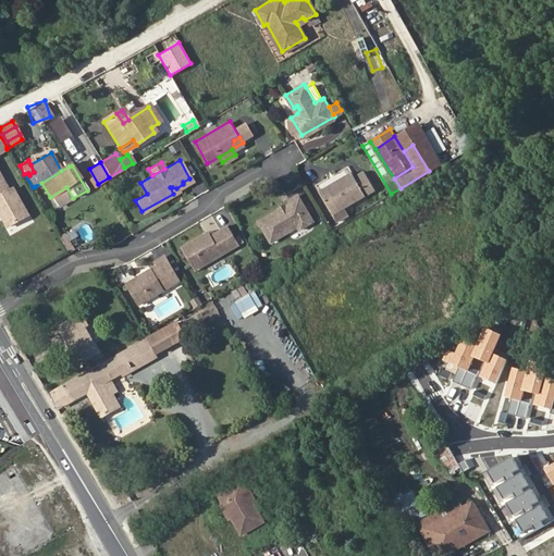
[(98,184),(89,169),(82,173),(90,188),(98,184)]
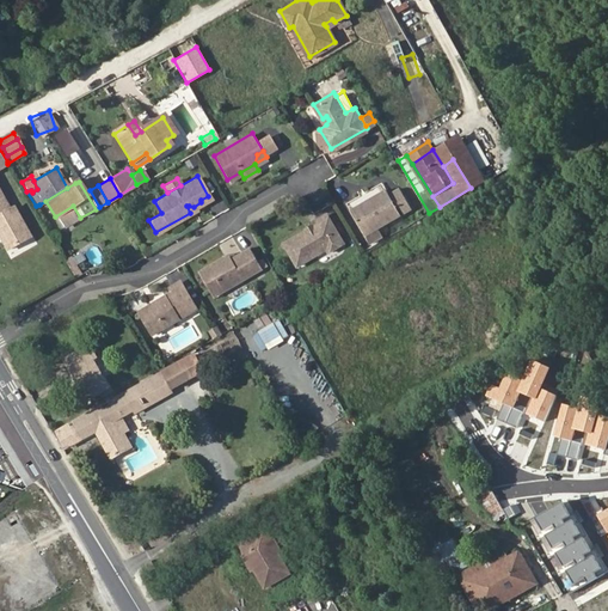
[(384,188),(348,209),(363,236),(411,208),(398,187),(387,193),(384,188)]
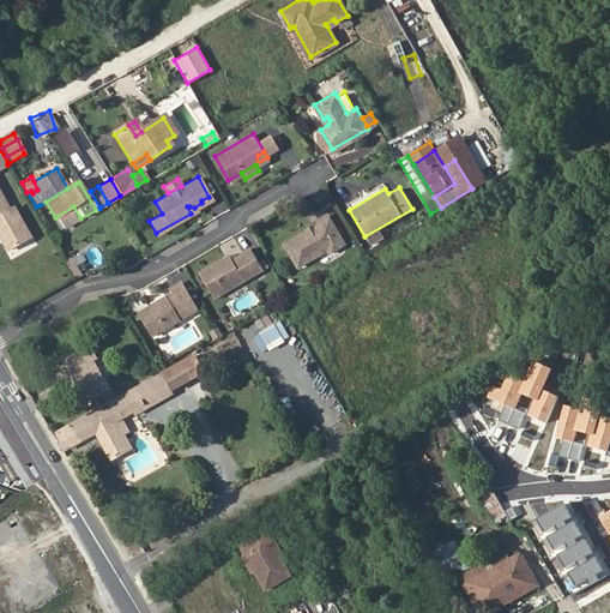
[(12,208),(7,210),(0,214),(0,235),(7,248),(29,236),(12,208)]
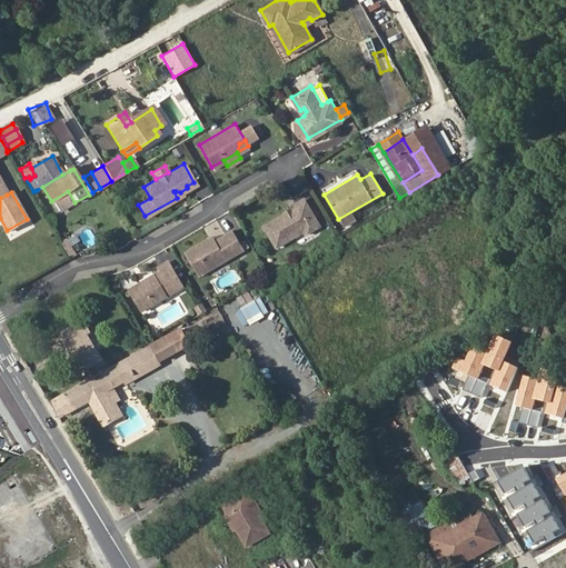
[(295,208),(289,211),(288,216),(286,217),(284,215),(262,226),(276,247),(301,231),(308,232),(316,228),(317,221),(304,199),(294,205),(295,208)]
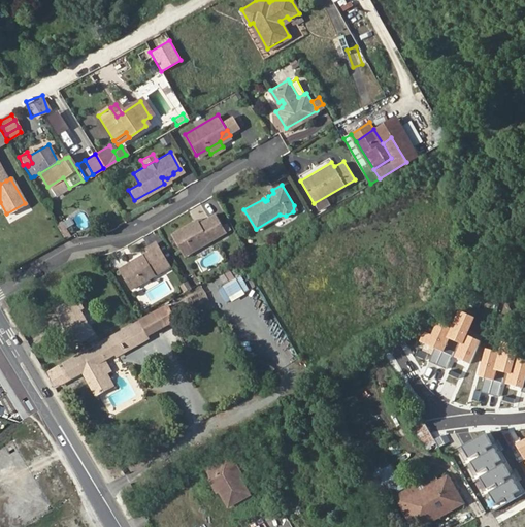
[(314,203),(320,213),(330,207),(325,197),(314,203)]
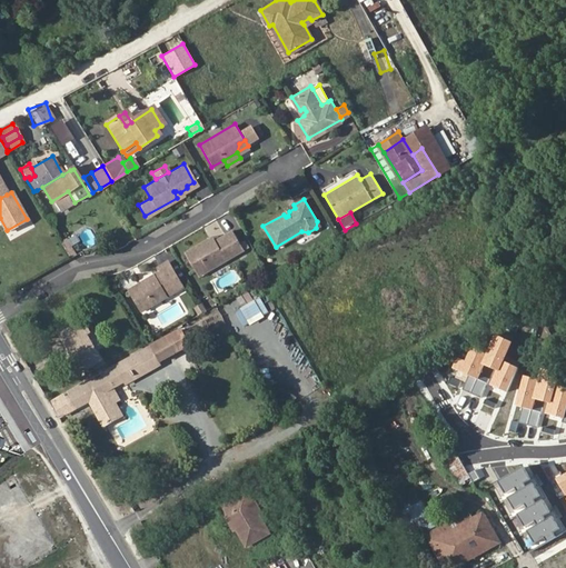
[(216,268),(237,256),(232,248),(239,243),(231,231),(212,241),(208,243),(206,239),(184,251),(196,272),(211,262),(216,268)]
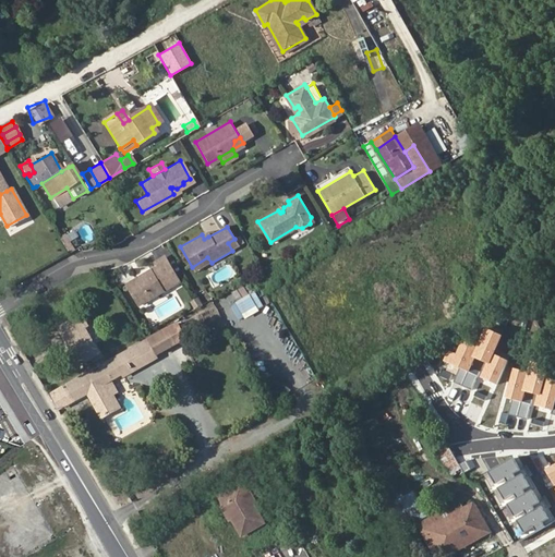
[(228,243),(232,251),(239,246),(234,239),(228,243)]
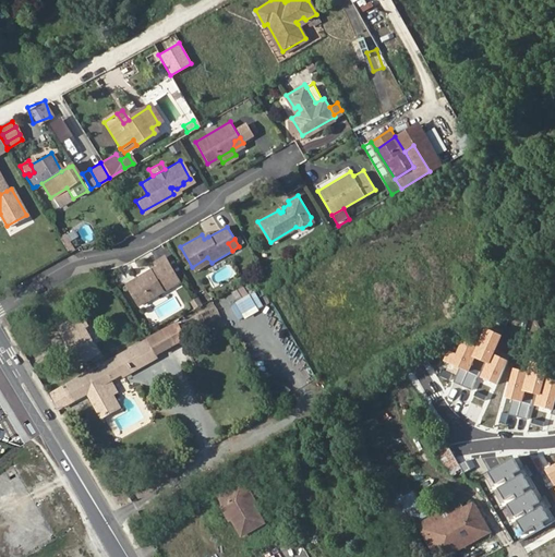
[(195,273),(212,263),(207,257),(192,267),(195,273)]
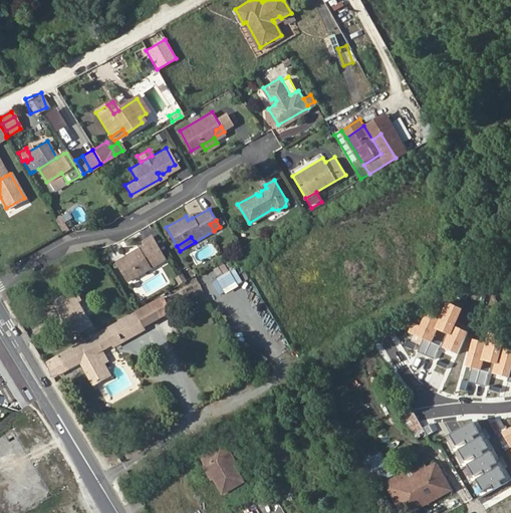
[(124,282),(164,260),(151,238),(141,243),(144,247),(114,263),(124,282)]
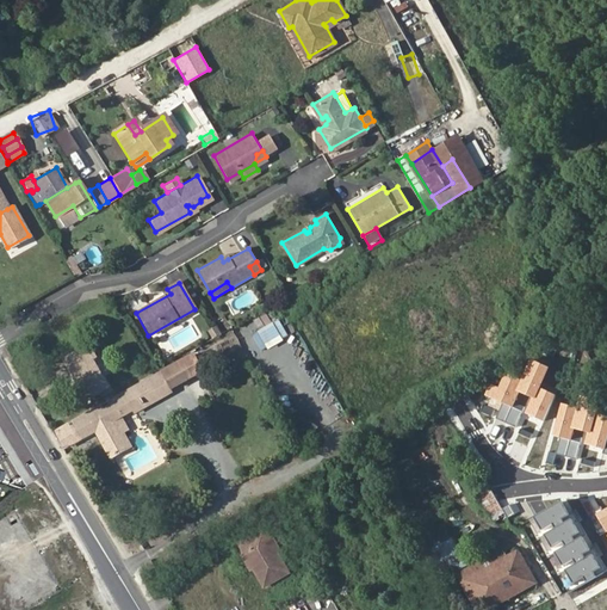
[(86,345),(64,357),(70,369),(68,370),(85,399),(105,386),(90,359),(93,357),(86,345)]
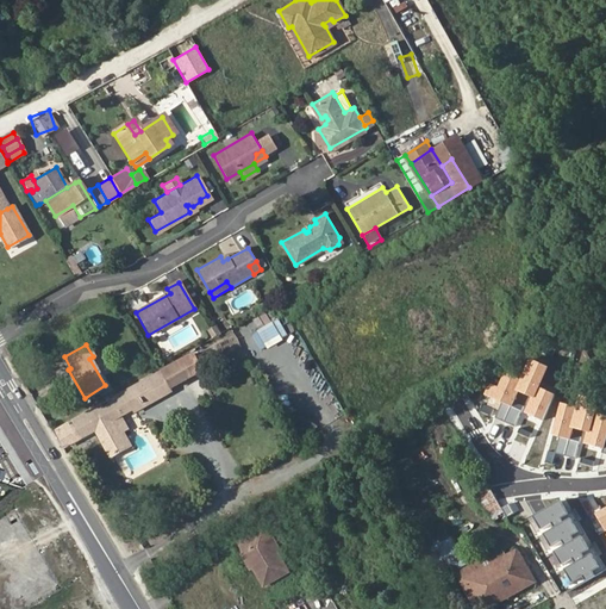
[(168,387),(199,370),(191,354),(158,372),(168,387)]
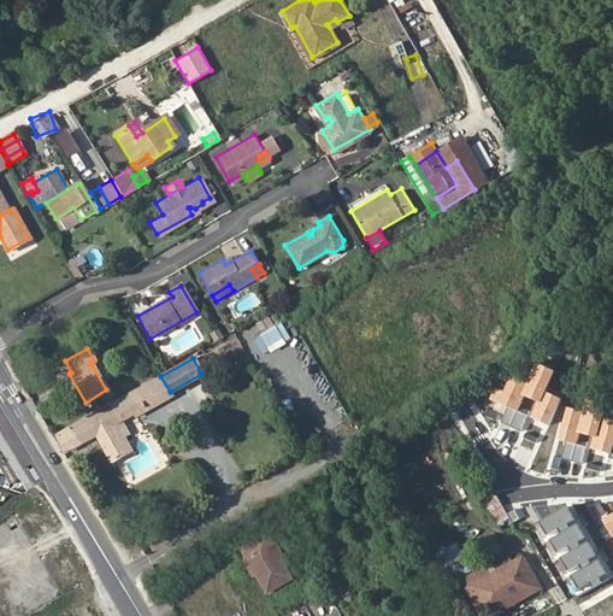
[(554,370),(532,359),(520,383),(510,377),(502,392),(493,387),(488,397),(516,410),(522,396),(536,402),(529,417),(547,426),(560,398),(544,391),(554,370)]
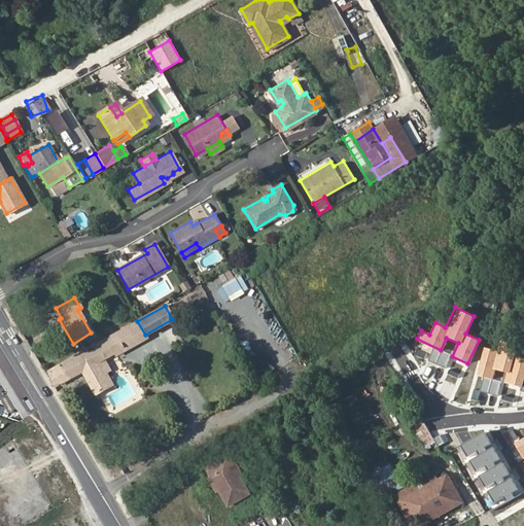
[(137,321),(104,340),(112,353),(145,335),(137,321)]
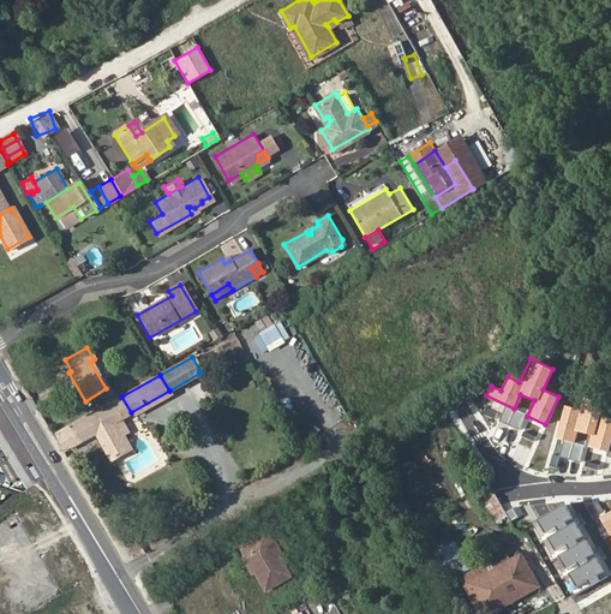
[(319,385),(313,388),(322,403),(328,399),(319,385)]
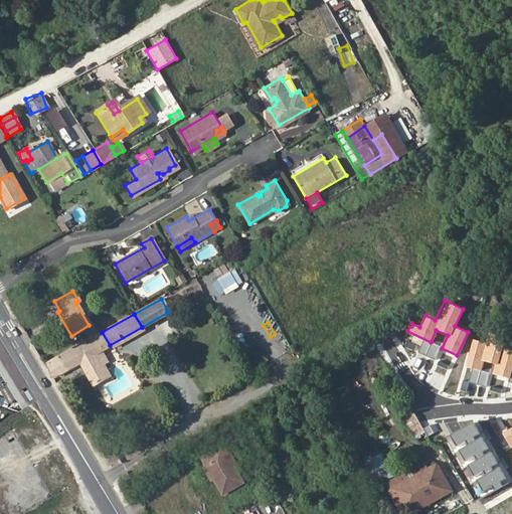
[(487,345),(472,341),(465,365),(480,369),(483,360),(494,363),(491,374),(509,379),(511,367),(511,349),(502,347),(506,333),(491,329),(487,345)]
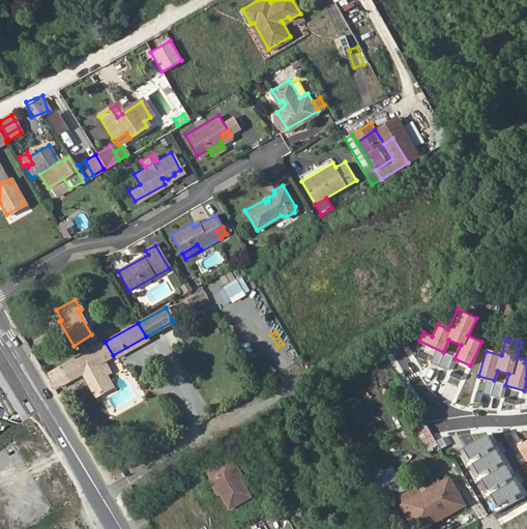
[(105,341),(75,358),(61,366),(63,369),(50,377),(56,388),(81,374),(94,397),(109,388),(101,376),(96,365),(103,362),(113,355),(105,342),(105,341)]
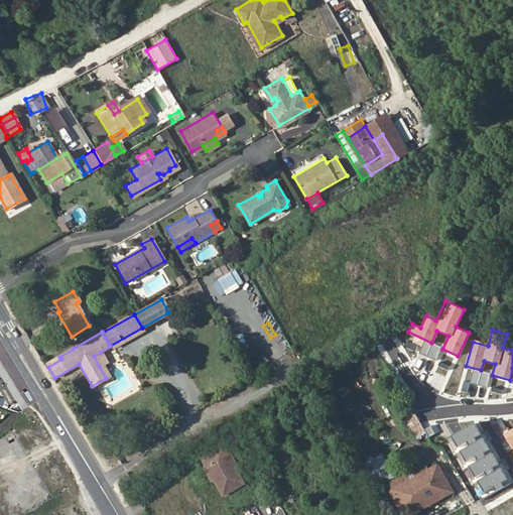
[(419,362),(426,358),(415,339),(408,343),(419,362)]
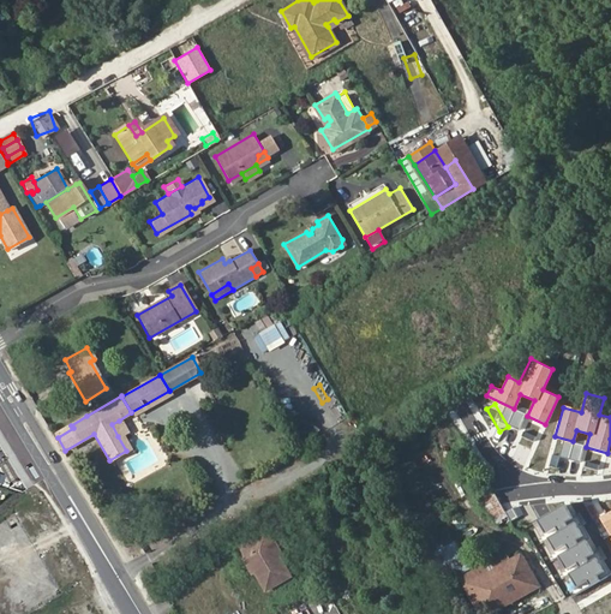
[(112,424),(118,436),(125,433),(119,421),(112,424)]
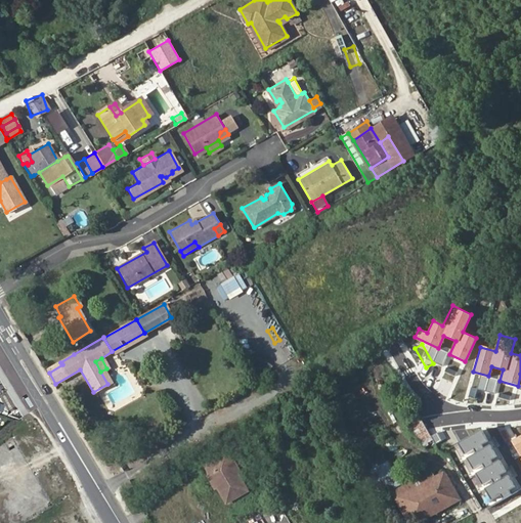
[(404,420),(419,445),(429,439),(415,413),(404,420)]
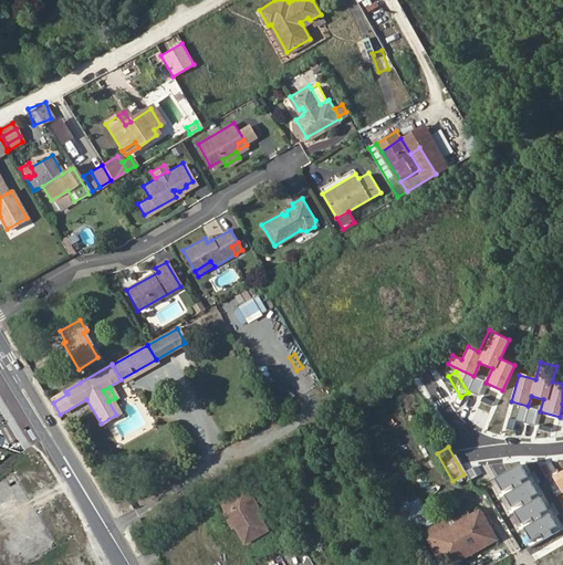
[(518,462),(492,478),(500,491),(510,484),(512,489),(521,483),(520,480),(525,475),(518,462)]
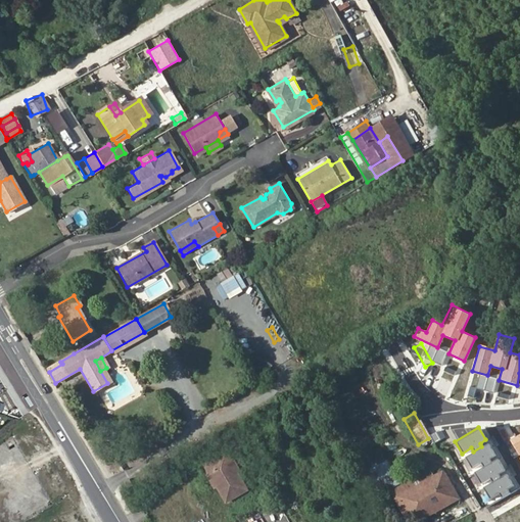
[(519,432),(509,439),(518,454),(519,453),(519,432)]
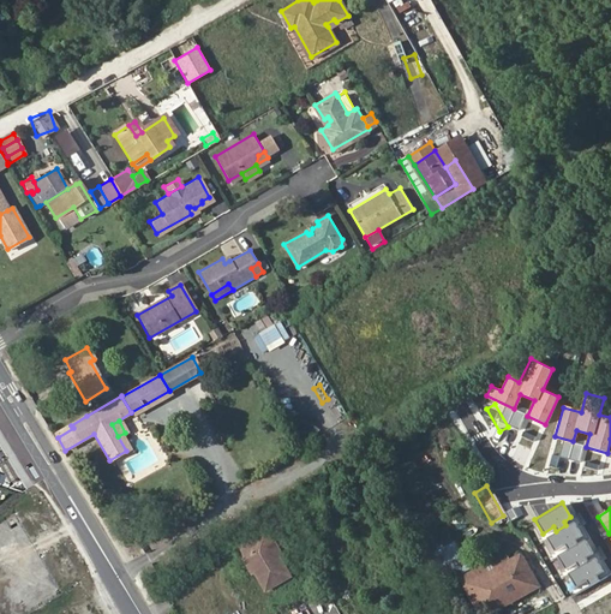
[(574,520),(546,537),(555,552),(565,544),(568,549),(577,543),(576,540),(582,535),(574,520)]
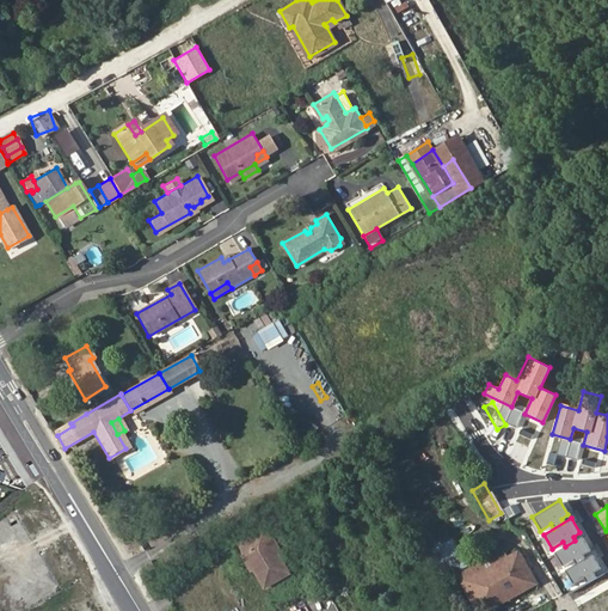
[(272,551),(265,538),(259,529),(234,543),(260,587),(286,572),(272,551)]
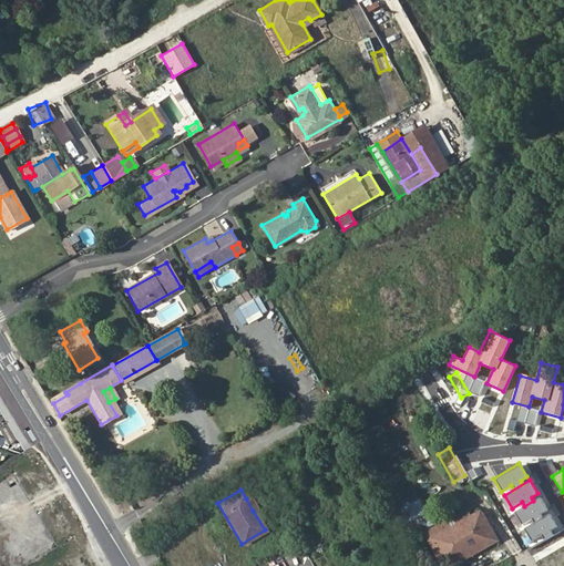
[(249,496),(246,498),(253,511),(256,510),(249,496)]
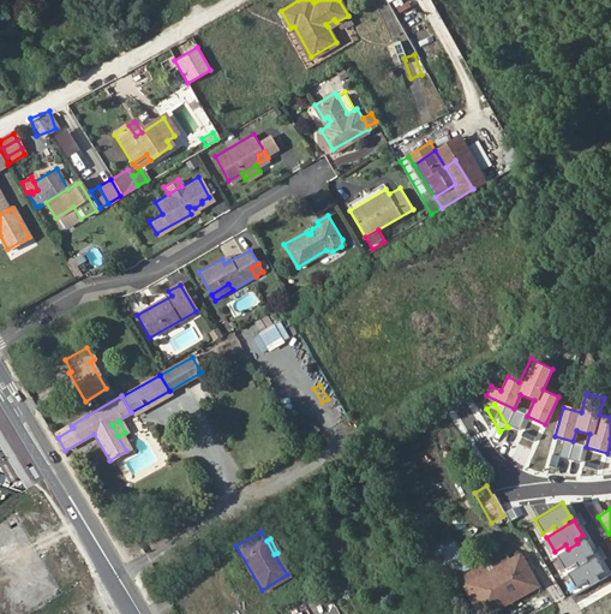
[(448,573),(465,566),(451,538),(435,547),(448,573)]
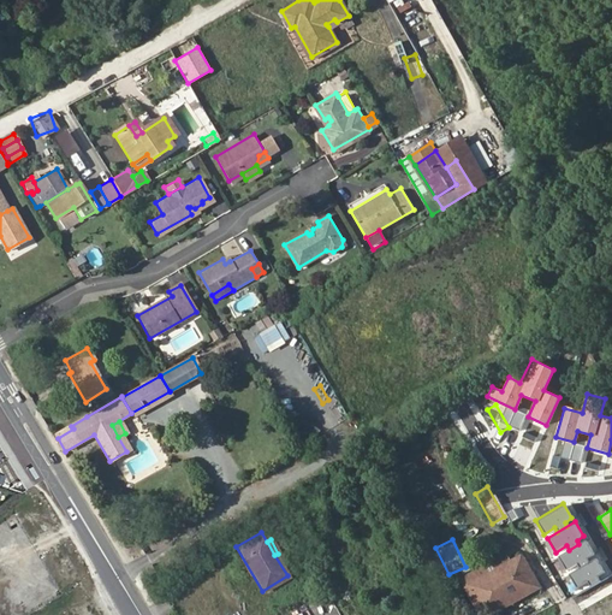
[(584,540),(557,557),(565,572),(577,565),(580,569),(589,563),(587,560),(594,555),(584,540)]
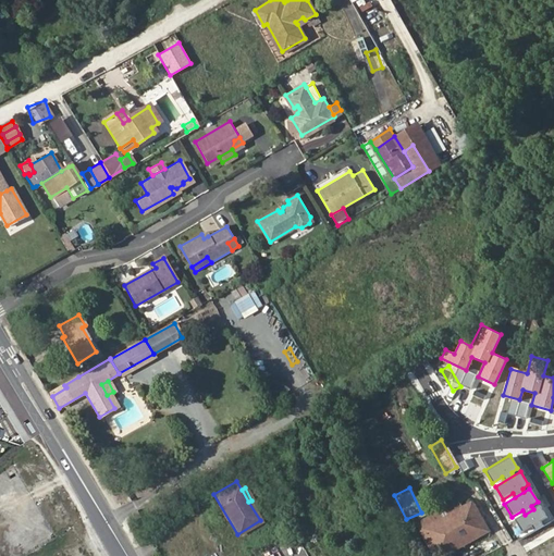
[(470,502),(422,529),(438,555),(441,555),(448,552),(447,550),(458,543),(459,545),(487,529),(470,502)]
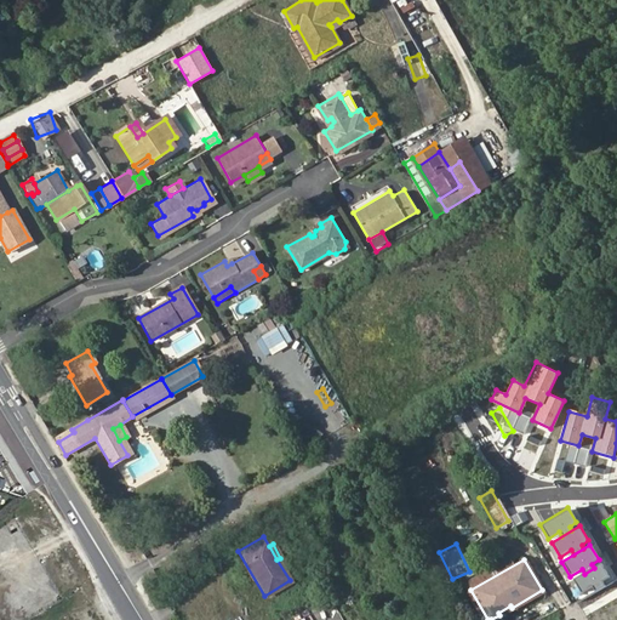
[(601,564),(573,581),(582,596),(593,589),(595,593),(605,587),(603,584),(610,579),(601,564)]
